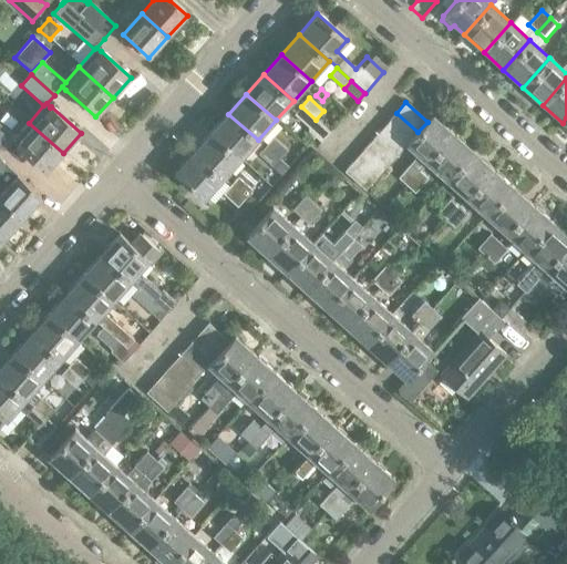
[(330,132),(316,120),(301,106),(294,115),(308,127),(308,132),(321,143),(330,132)]
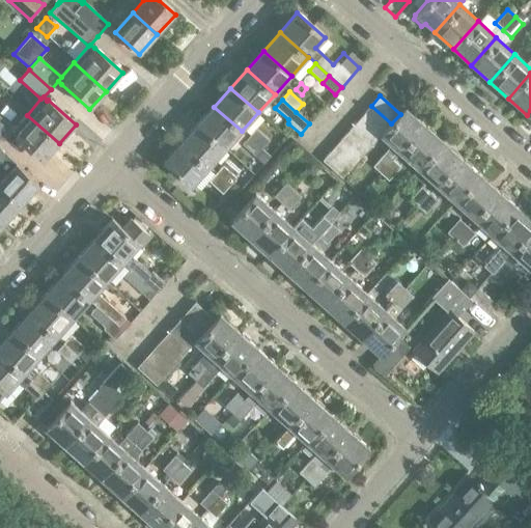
[(391,123),(371,106),(363,115),(383,134),(391,123)]
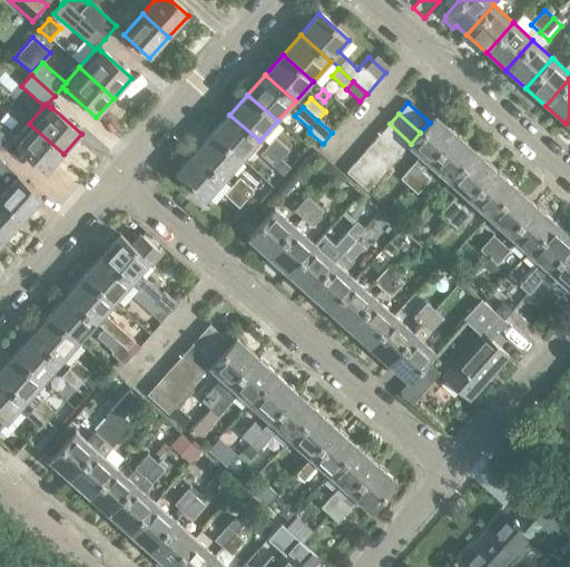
[(259,140),(229,115),(212,134),(242,160),(259,140)]
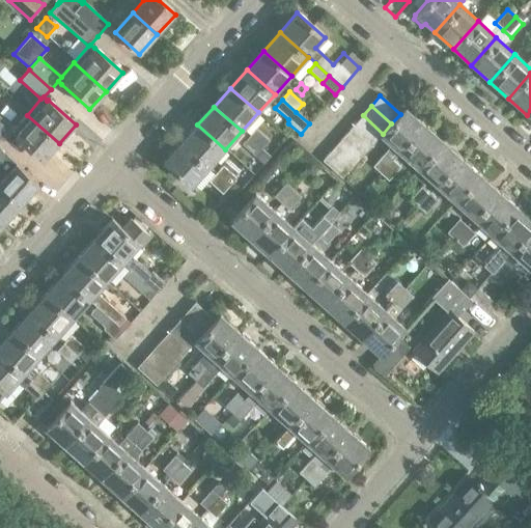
[(391,123),(383,134),(380,136),(391,146),(372,167),(380,174),(393,161),(399,154),(424,126),(404,109),(400,114),(391,123)]
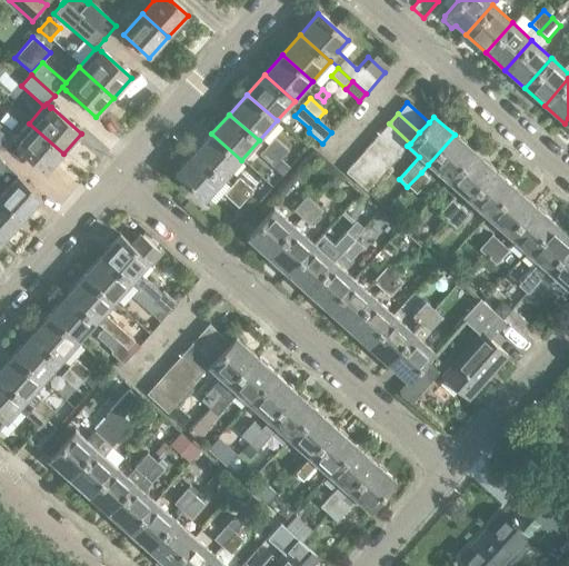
[(0,126),(0,147),(0,148),(5,151),(13,142),(17,146),(16,147),(46,174),(63,154),(29,123),(15,139),(0,126)]
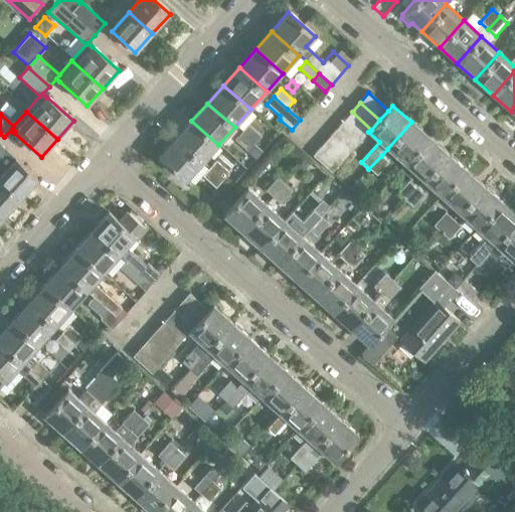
[(371,130),(352,112),(344,121),(363,138),(368,132),(371,130)]
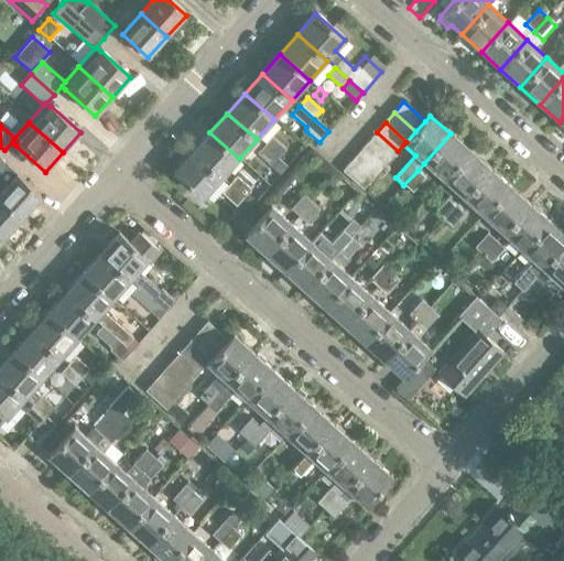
[(304,147),(312,137),(305,131),(297,140),(304,147)]
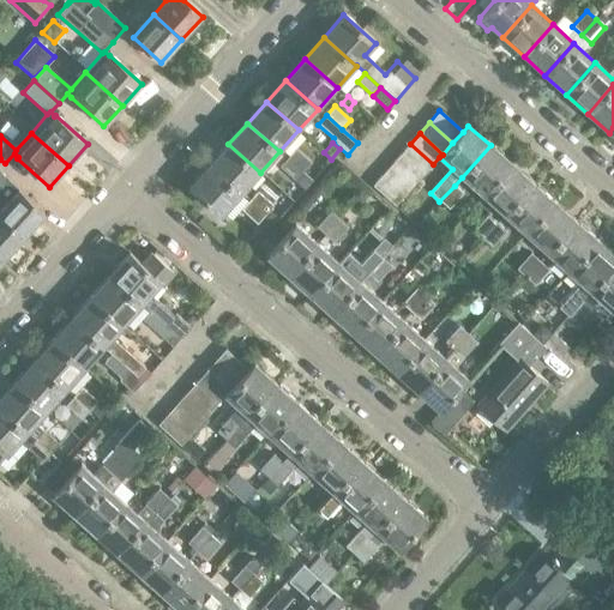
[(260,173),(228,144),(209,165),(241,194),(260,173)]
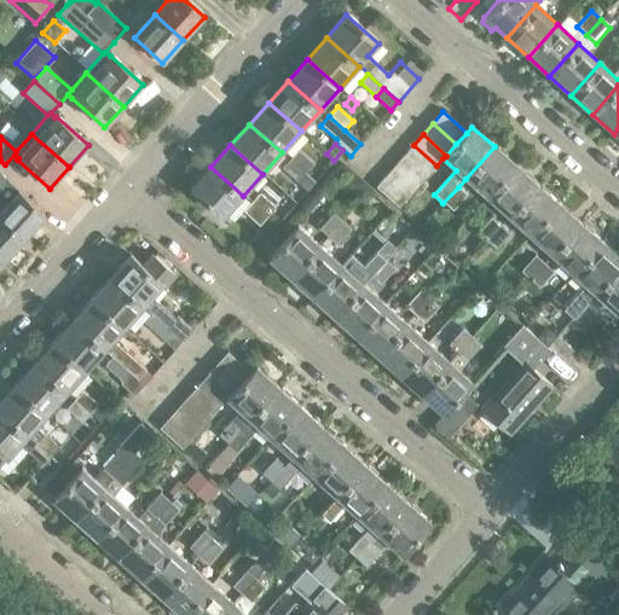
[(437,166),(414,145),(404,156),(427,177),(437,166)]
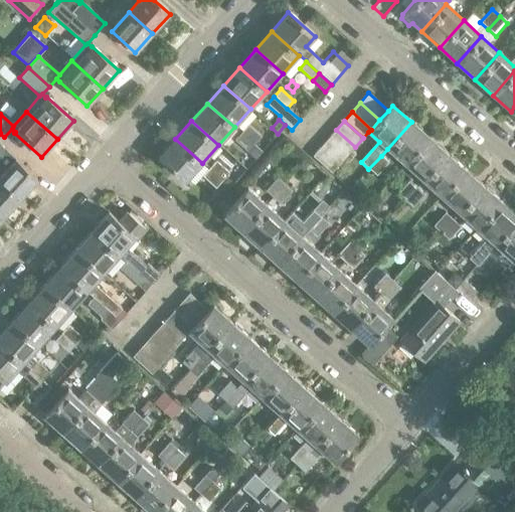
[(411,122),(387,149),(405,165),(428,138),(411,122)]
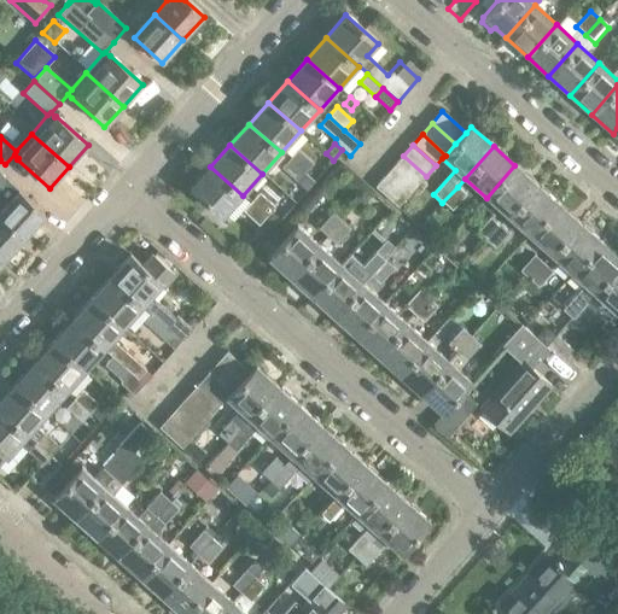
[(305,174),(314,164),(298,150),(290,159),(305,174)]
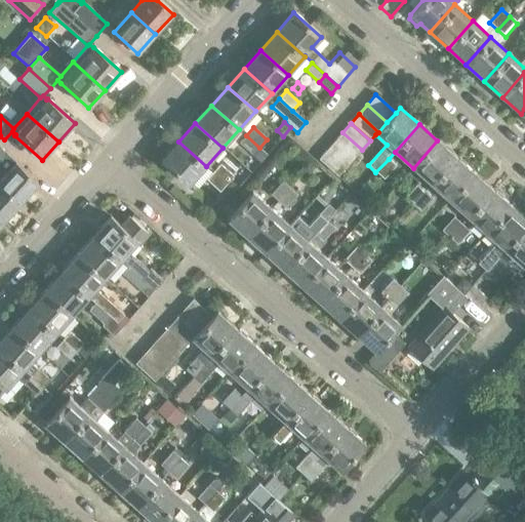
[(362,150),(342,132),(334,141),(354,159),(362,150)]
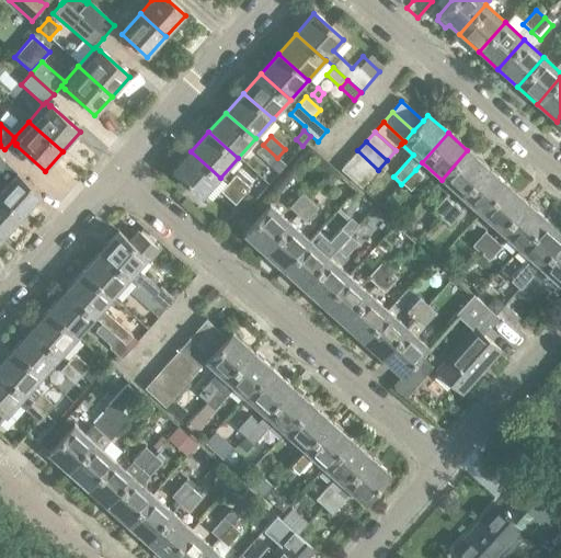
[(0,145),(0,197),(21,217),(39,196),(16,175),(0,160),(0,145),(0,146),(0,145)]
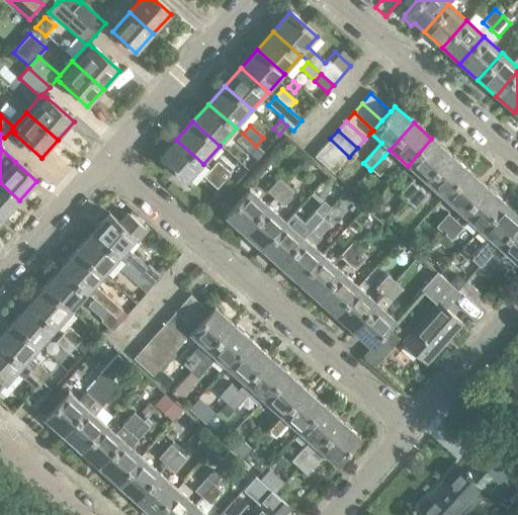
[(256,146),(243,134),(236,142),(249,153),(256,146)]
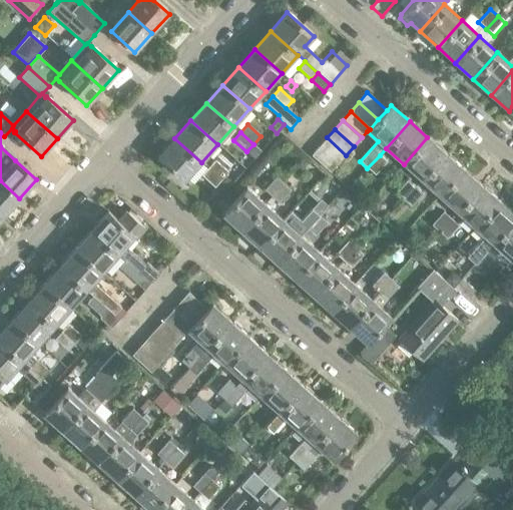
[(346,155),(327,137),(319,146),(338,164),(346,155)]
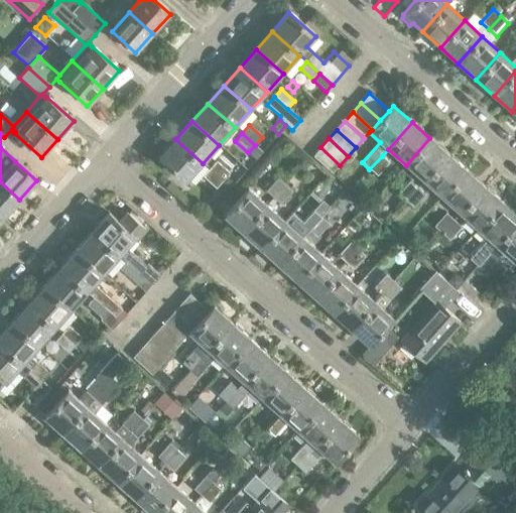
[(429,138),(406,165),(423,181),(447,154),(429,138)]
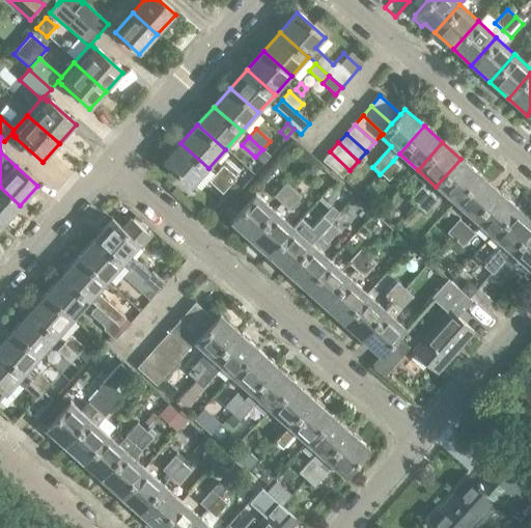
[(208,168),(180,143),(164,163),(192,188),(208,168)]
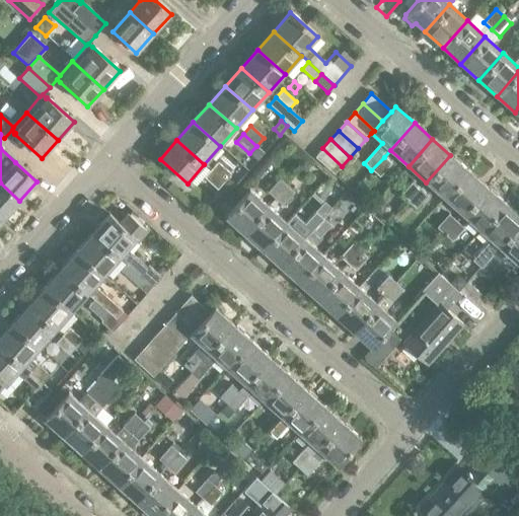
[(342,166),(322,148),(314,158),(334,175),(342,166)]
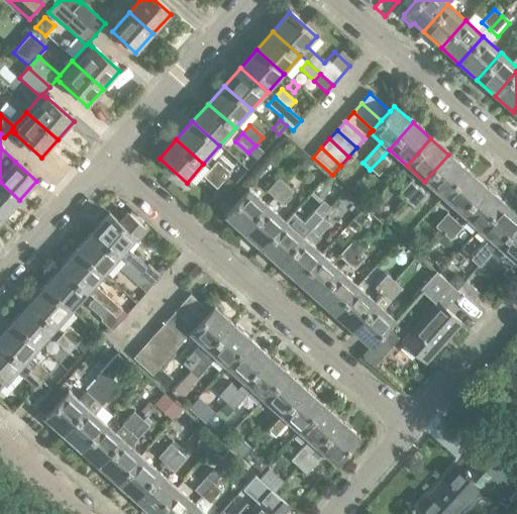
[(448,155),(424,182),(442,197),(467,171),(448,155)]
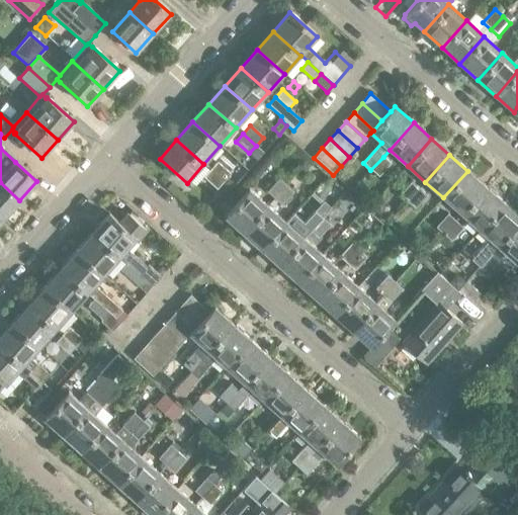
[(383,157),(370,170),(378,177),(391,164),(383,157)]
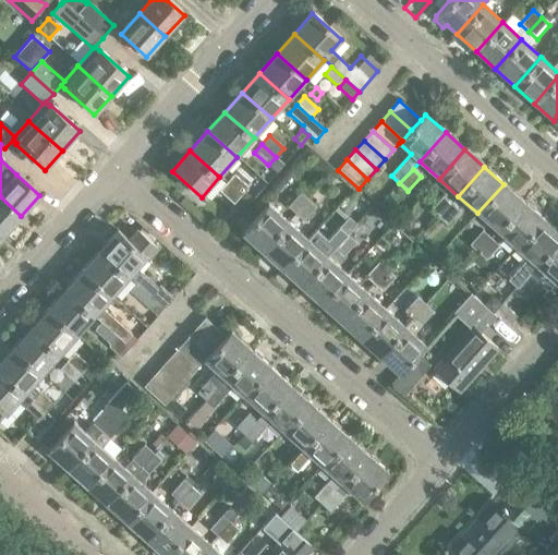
[(234,175),(227,183),(241,196),(249,188),(234,175)]
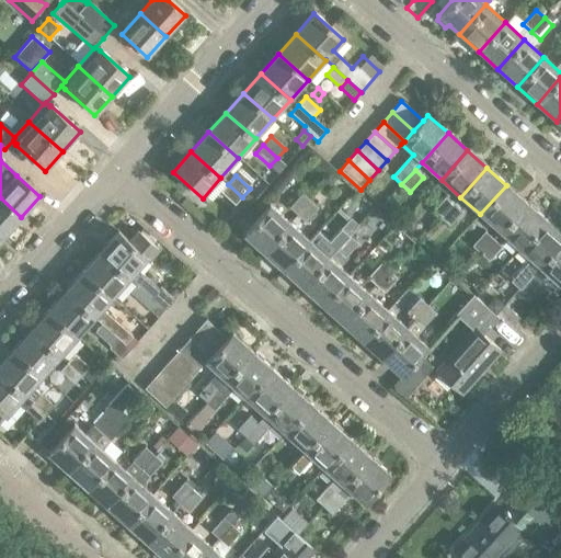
[(242,197),(228,184),(220,193),(236,205),(243,212),(249,206),(241,198),(242,197)]
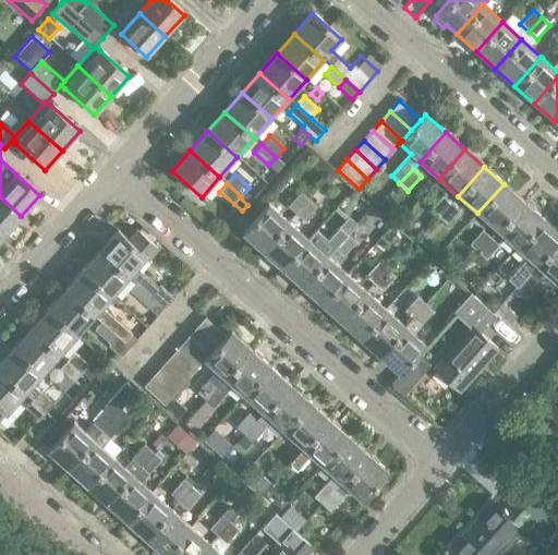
[(504,184),(477,213),(497,230),(523,202),(504,184)]
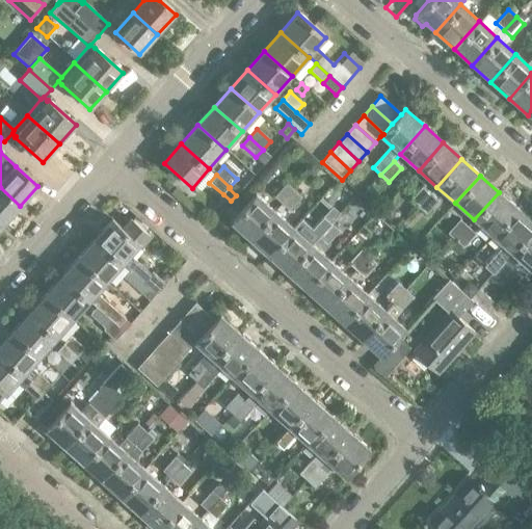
[(282,204),(294,190),(286,183),(274,197),(282,204)]
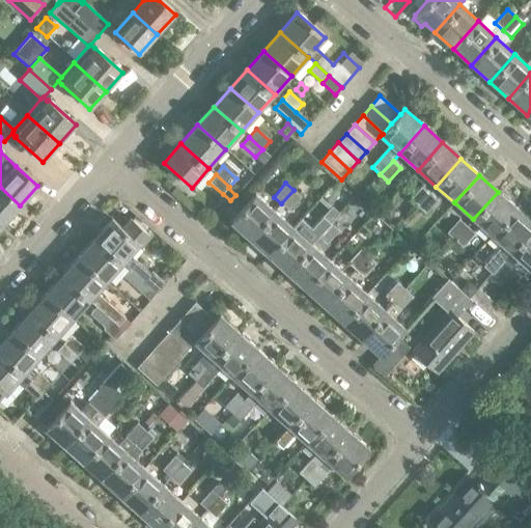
[(417,206),(429,193),(422,186),(410,200),(417,206)]
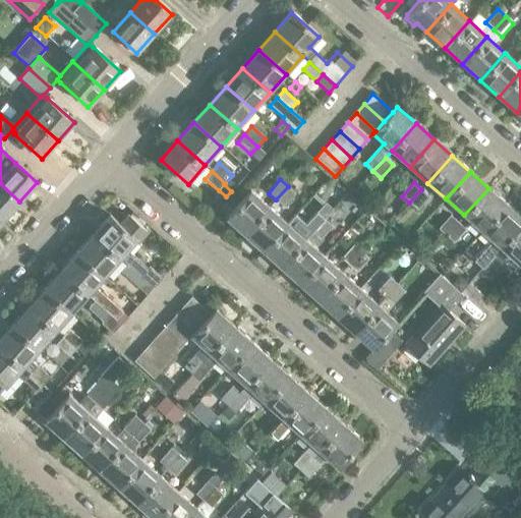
[(0,217),(3,220),(19,202),(0,183),(0,217)]
